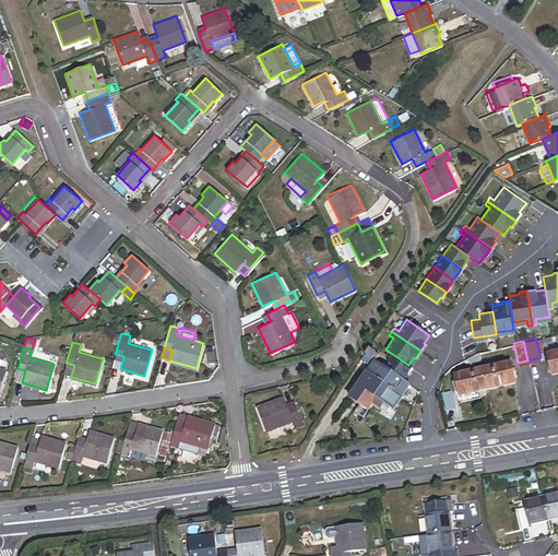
[(557,369),(557,347),(546,351),(550,373),(557,369)]
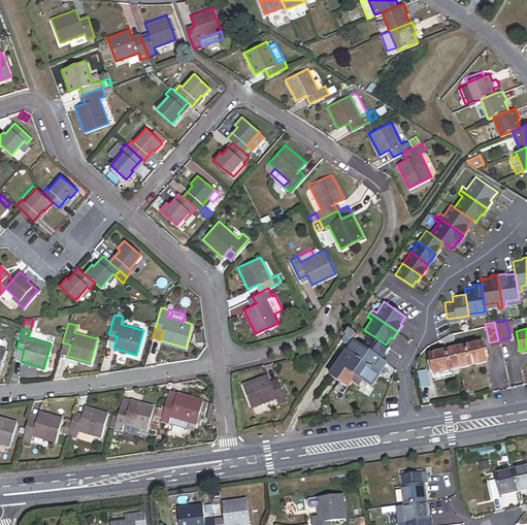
[(385,352),(388,347),(386,345),(366,331),(364,334),(368,337),(363,346),(380,357),(384,352),(385,352)]
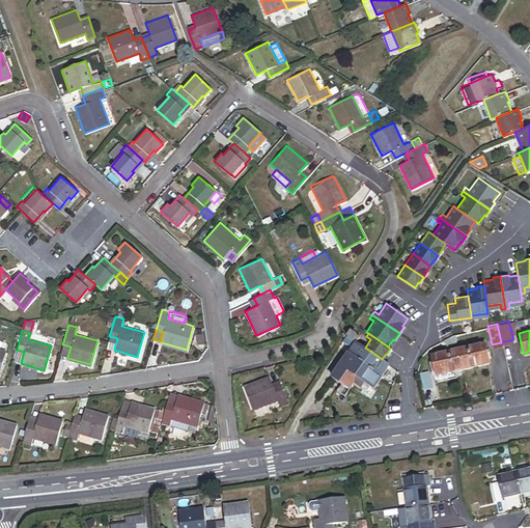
[(456,341),(454,333),(443,339),(446,345),(456,341)]
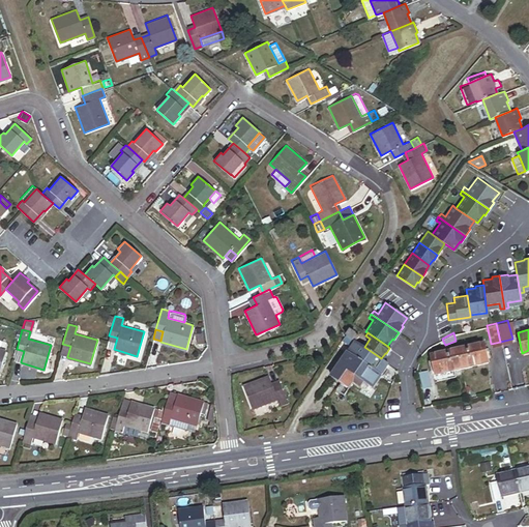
[(350,346),(330,375),(348,386),(353,380),(360,385),(363,380),(372,386),(387,362),(381,358),(364,347),(354,340),(346,334),(342,340),(350,346)]
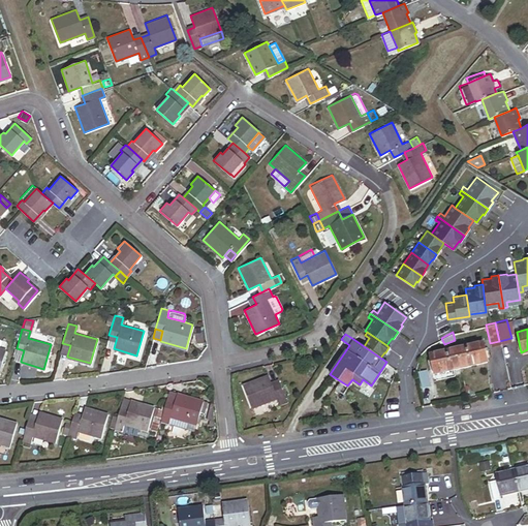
[(117,337),(109,335),(105,346),(114,348),(117,337)]
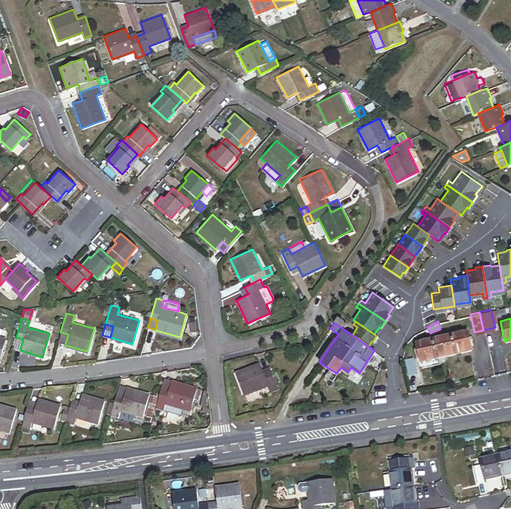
[(470,348),(466,329),(441,335),(445,354),(470,348)]
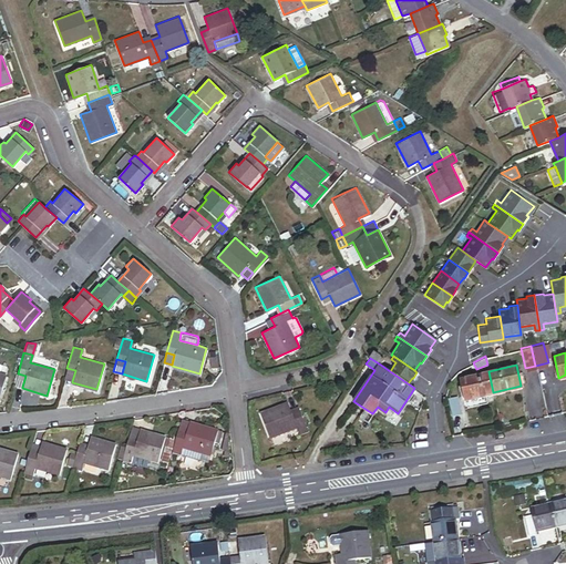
[(75,370),(67,368),(63,379),(72,381),(75,370)]
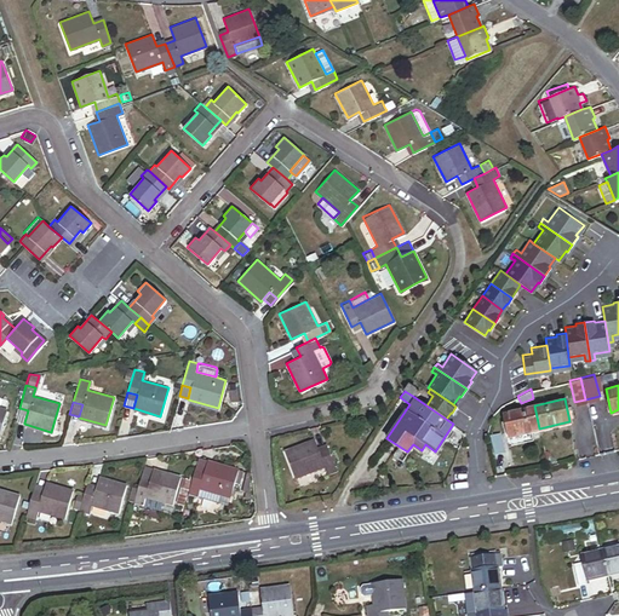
[(539,429),(534,406),(503,413),(509,436),(539,429)]
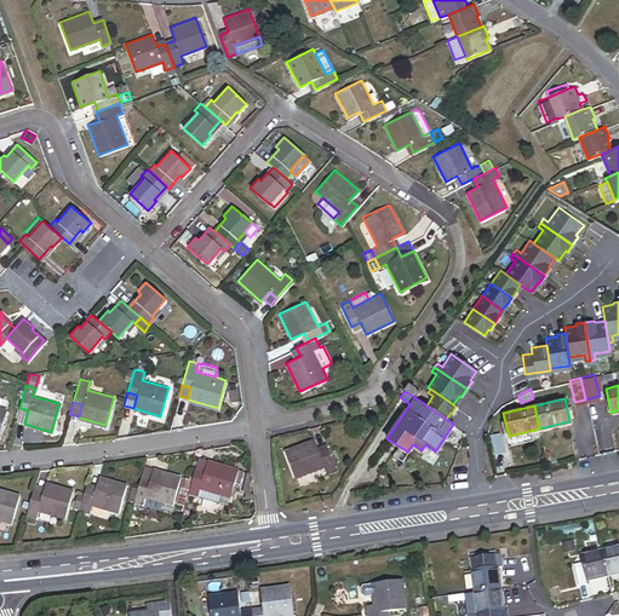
[(28,410),(19,408),(16,420),(24,422),(28,410)]
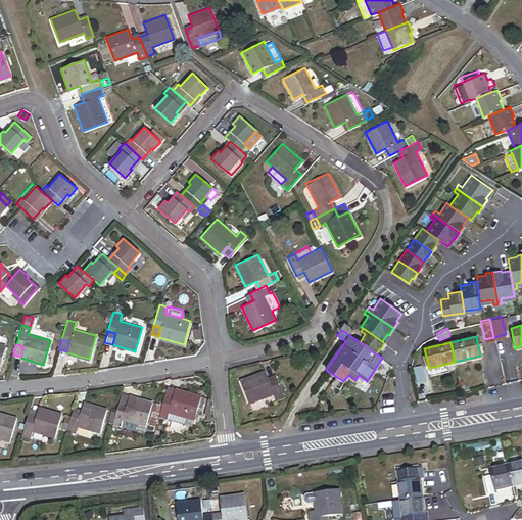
[(413,366),(415,382),(424,380),(421,365),(413,366)]
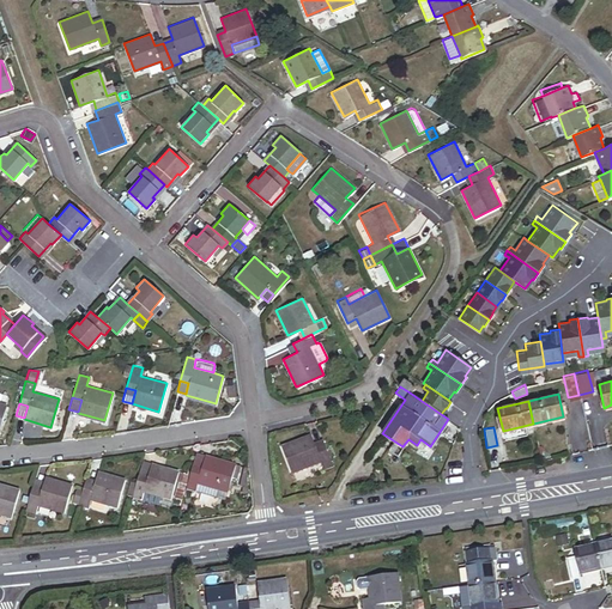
[(314,445),(309,433),(280,444),(290,472),(320,461),(322,468),(332,464),(323,442),(314,445)]
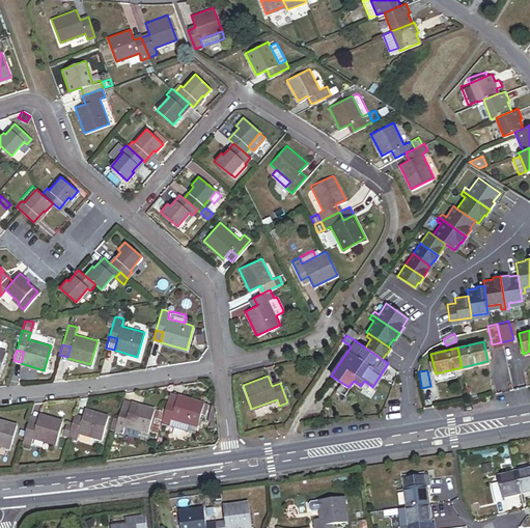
[(169,391),(166,403),(174,405),(177,393),(169,391)]
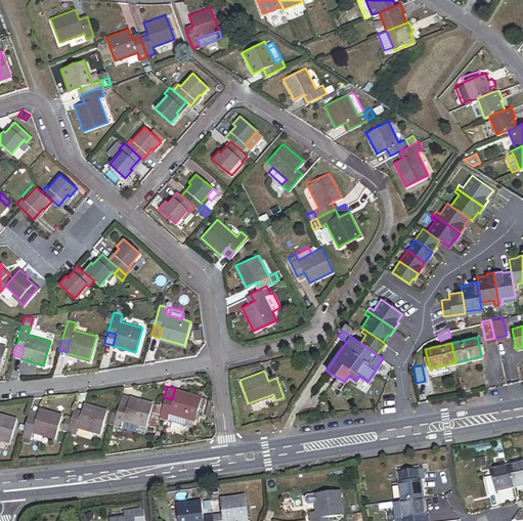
[(201,395),(175,388),(172,399),(164,397),(159,417),(166,419),(168,413),(194,420),(201,395)]
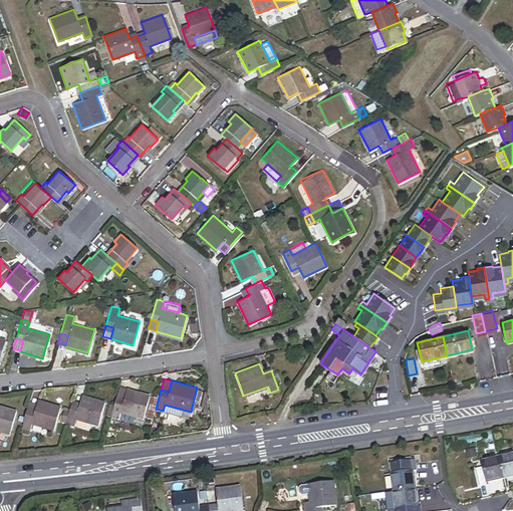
[(127,388),(118,386),(115,397),(123,399),(127,388)]
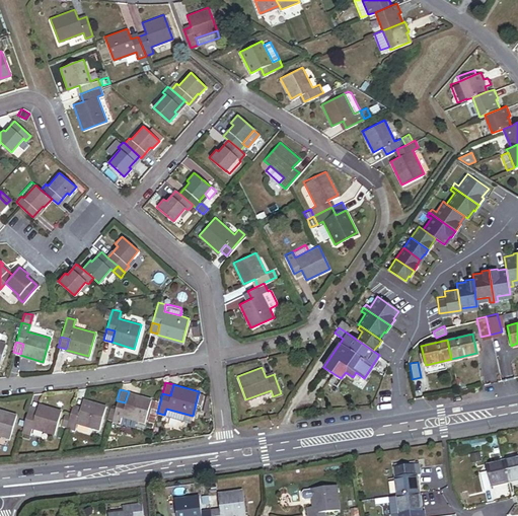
[(150,397),(129,391),(125,402),(117,400),(115,408),(112,420),(120,423),(122,416),(136,420),(143,422),(150,397)]
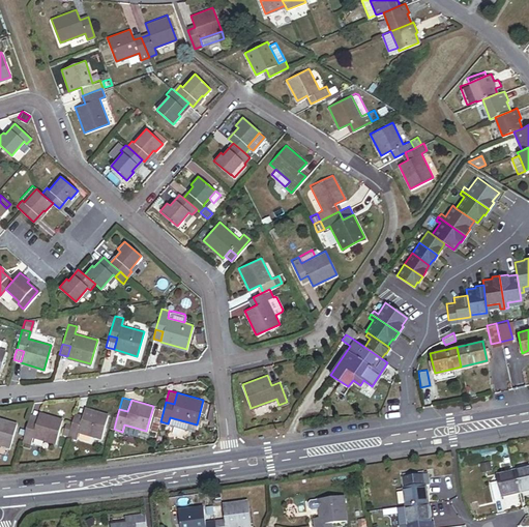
[(108,413),(84,407),(81,417),(74,415),(71,423),(67,436),(76,438),(78,432),(100,438),(108,413)]
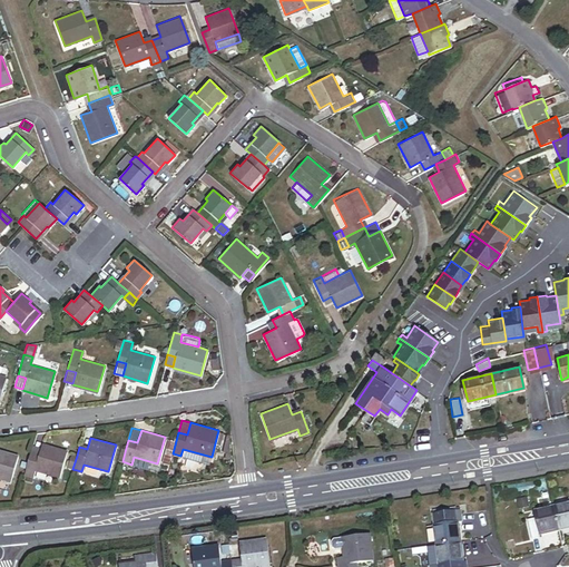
[(66,450),(41,442),(38,455),(30,452),(23,473),(32,477),(35,469),(58,477),(66,450)]
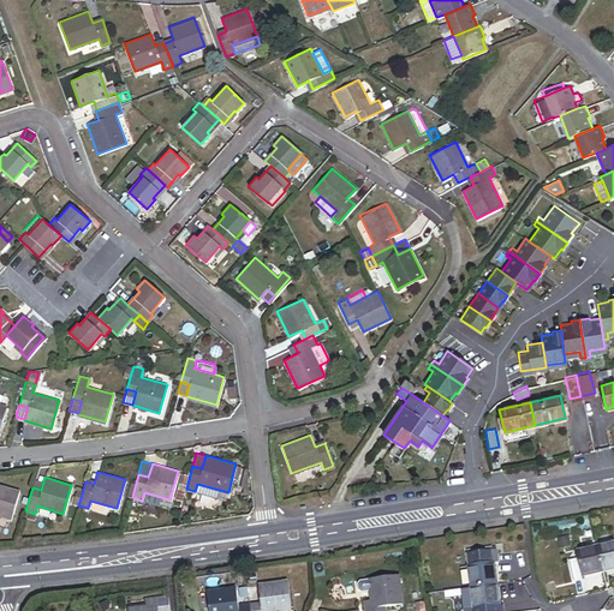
[(19,490),(0,484),(0,515),(11,519),(19,490)]
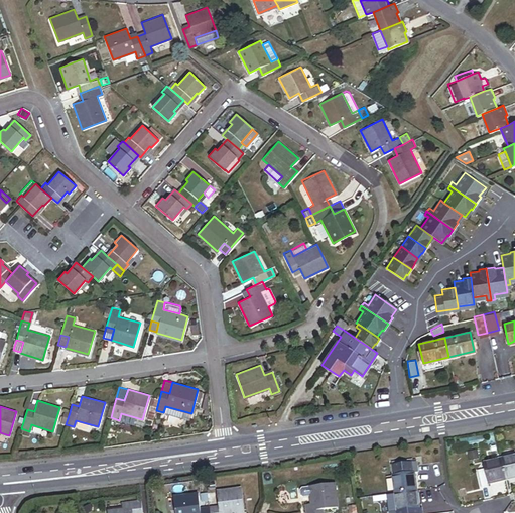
[(191,413),(165,406),(163,412),(189,419),(191,413)]
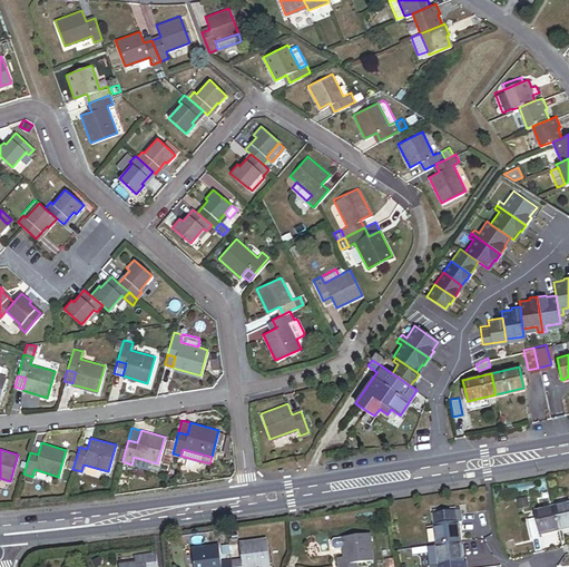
[(72,469),(77,456),(70,453),(67,467),(72,469)]
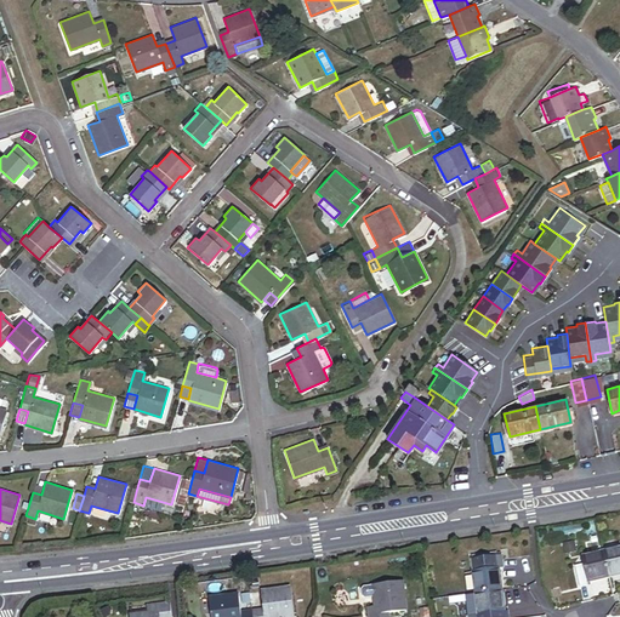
[(163,502),(146,497),(143,506),(160,510),(163,502)]
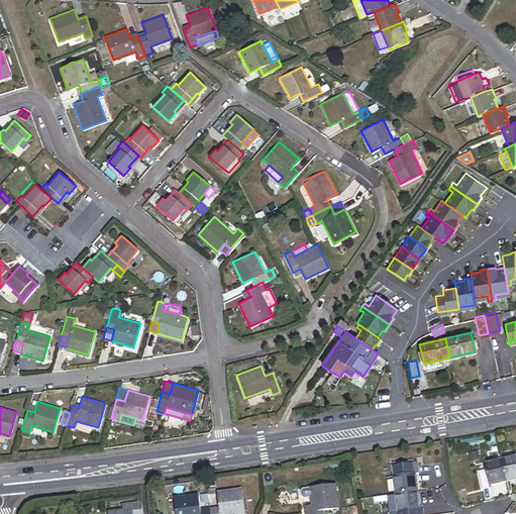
[(515,452),(501,456),(505,478),(515,475),(515,452)]
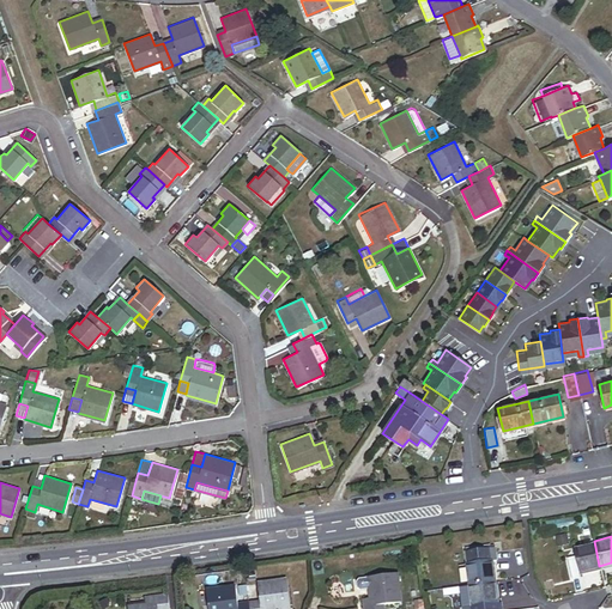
[(599,566),(594,541),(573,546),(574,554),(567,555),(571,576),(579,574),(579,571),(599,566)]
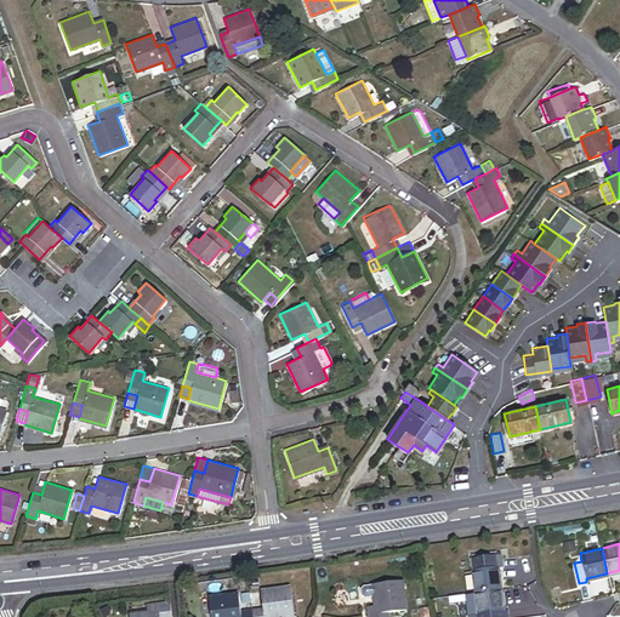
[(499,587),(496,565),(501,564),(499,550),(470,555),(475,590),(499,587)]
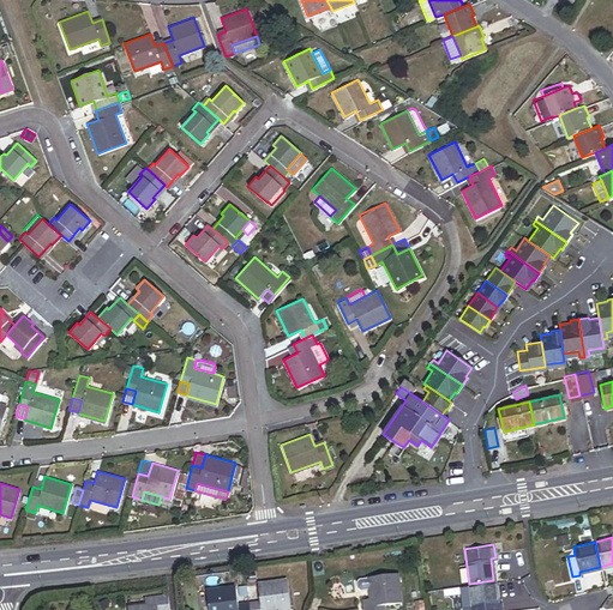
[(400,602),(396,572),(358,577),(355,579),(356,585),(359,587),(368,586),(370,596),(361,597),(362,609),(383,609),(383,604),(400,602)]
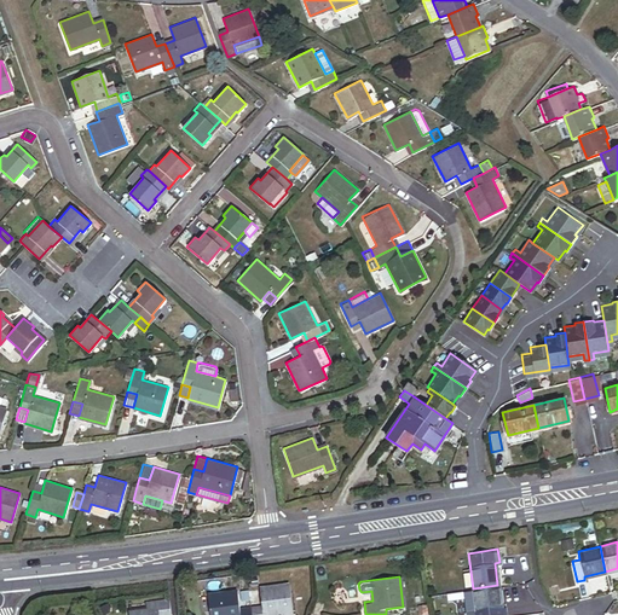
[(271,614),(293,613),(289,582),(259,586),(260,603),(249,604),(250,614),(271,614)]
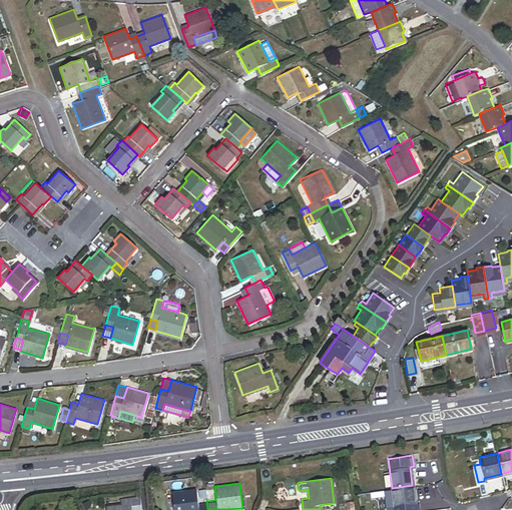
[(415,503),(412,485),(392,488),(384,489),(386,509),(416,509),(419,509),(418,503),(415,503)]
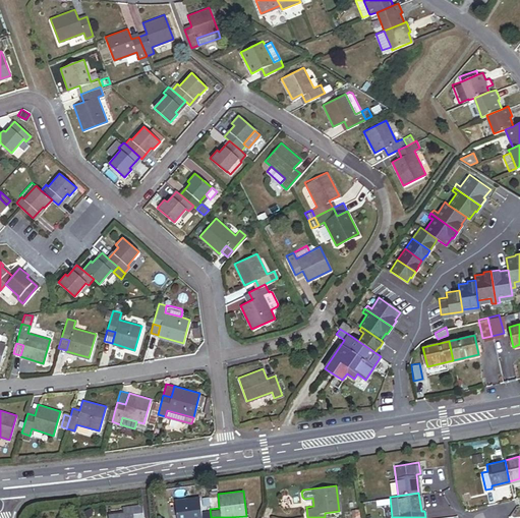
[(200,511),(198,497),(174,500),(176,517),(211,517),(210,509),(200,511)]
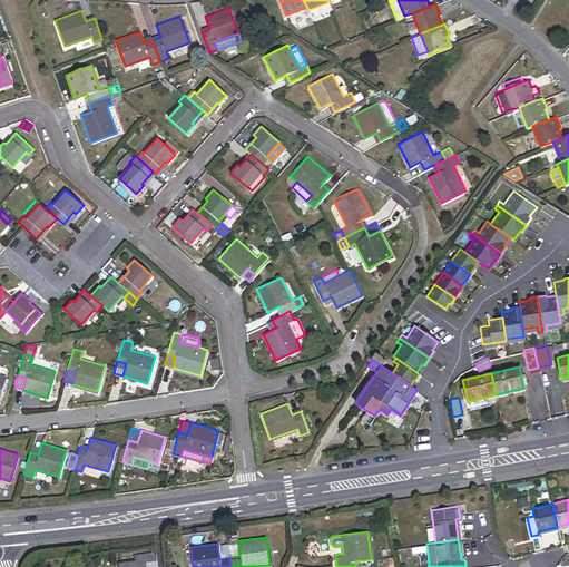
[(147,566),(156,566),(155,551),(134,554),(135,561),(118,564),(118,566),(147,566)]
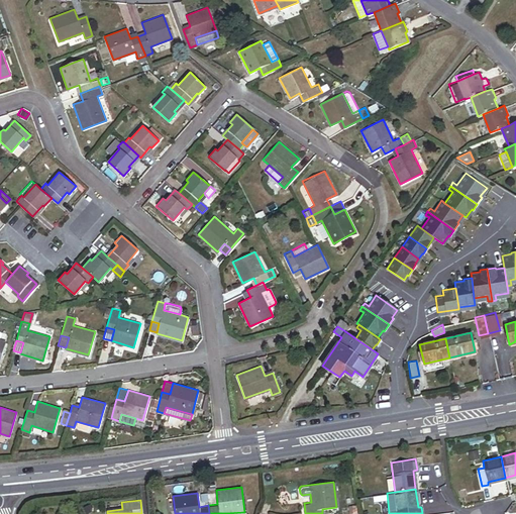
[(90,503),(82,508),(85,513),(93,509),(90,503)]
